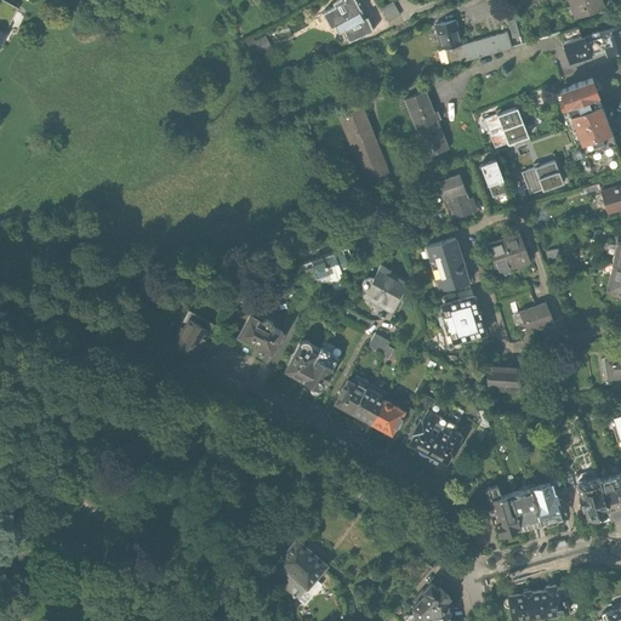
[(0,46),(7,32),(6,32),(18,7),(4,0),(1,0),(0,3),(0,46)]
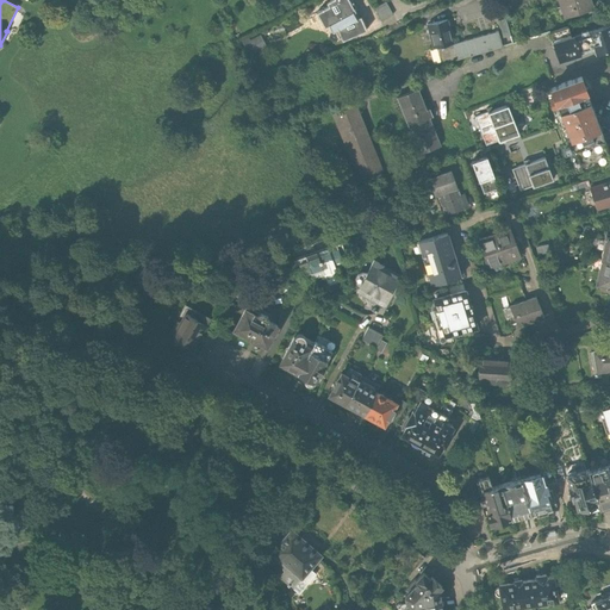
[(361,19),(356,20),(353,16),(355,14),(347,0),(332,0),(334,1),(327,5),(328,8),(316,16),(324,31),(329,29),(332,36),(337,32),(342,43),(367,33),(361,19)]
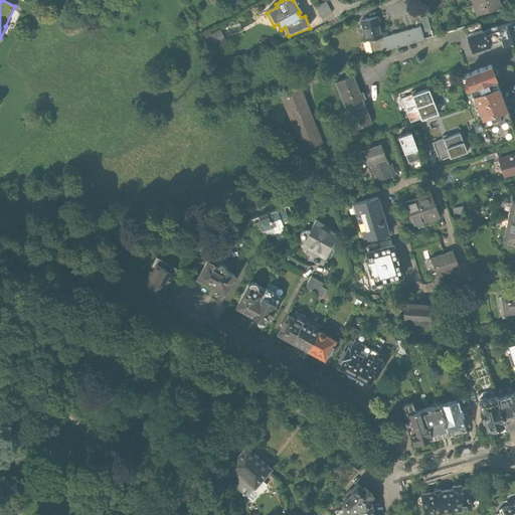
[(498,0),(471,0),(476,15),(491,11),(501,8),(498,0)]
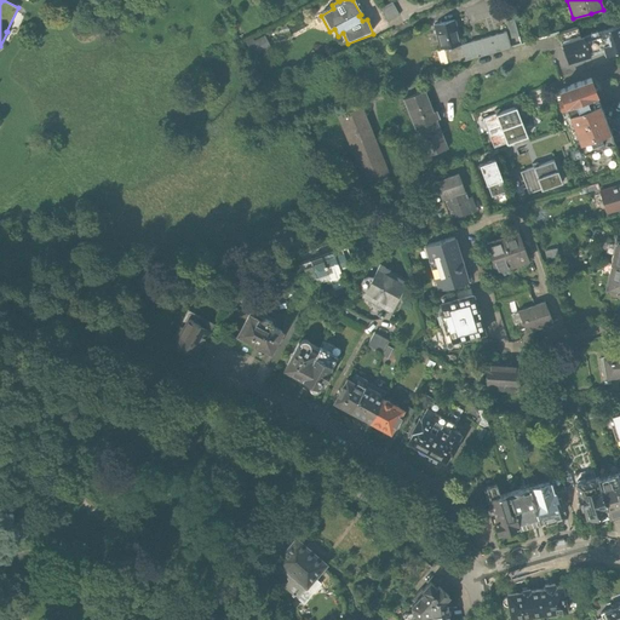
[(400,17),(392,4),(380,11),(388,24),(400,17)]
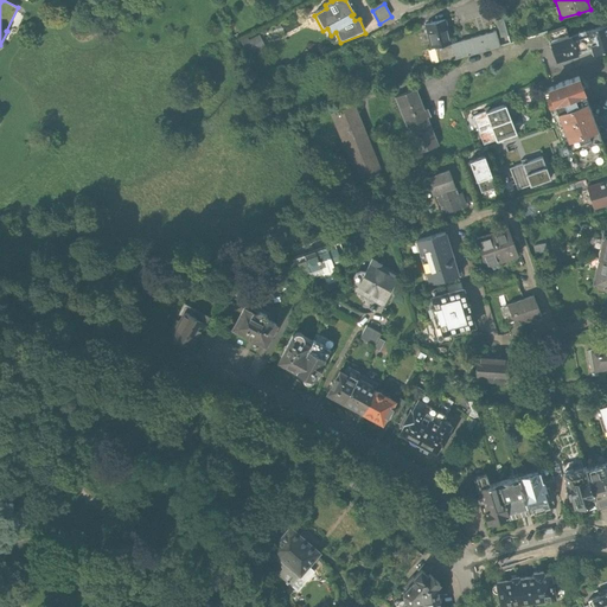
[(593,16),(590,10),(579,13),(581,19),(593,16)]
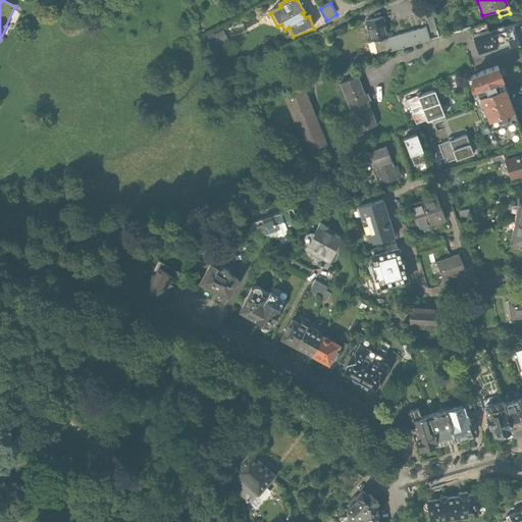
[(433,17),(426,19),(430,34),(437,32),(433,17)]
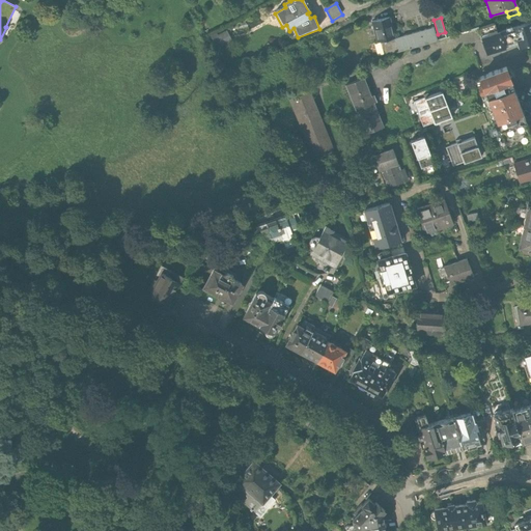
[(378,45),(381,44),(385,57),(398,54),(438,43),(434,28),(394,39),(389,20),(372,24),(378,45)]
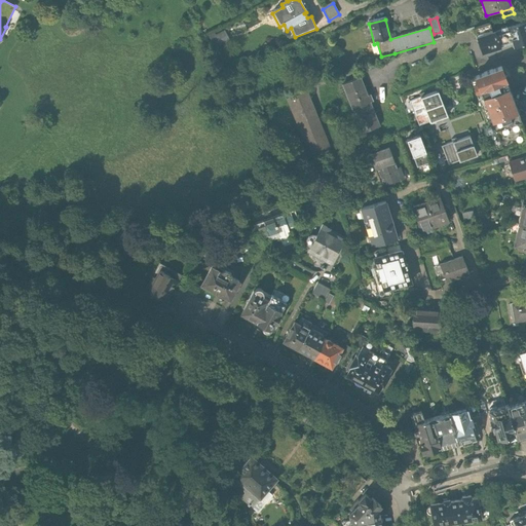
[(484,54),(514,44),(515,48),(525,44),(525,23),(478,39),(484,54)]
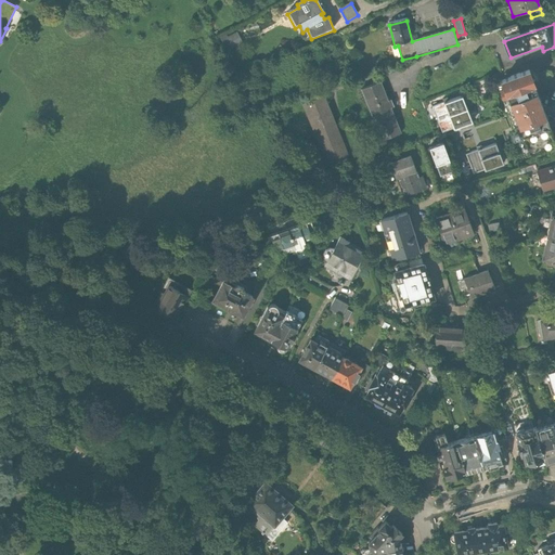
[(242,44),(236,33),(227,38),(226,36),(219,39),(227,53),(242,44)]
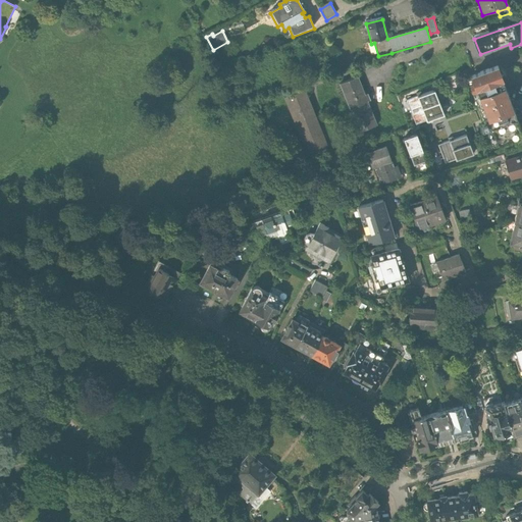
[(325,56),(319,58),(321,64),(324,71),(330,69),(325,56)]
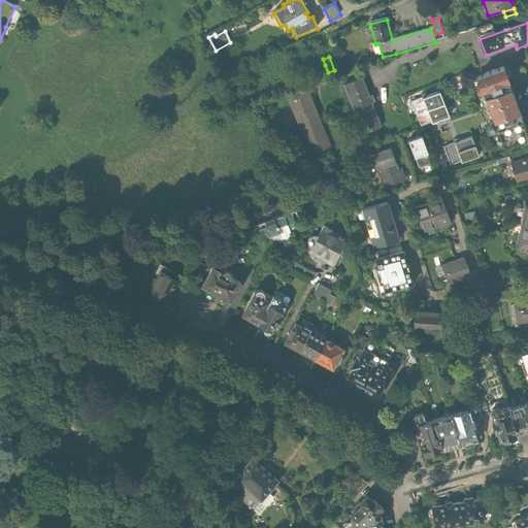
[(503,65),(475,75),(477,83),(474,84),(477,92),(481,90),(481,89),(490,86),(499,81),(508,78),(503,65)]
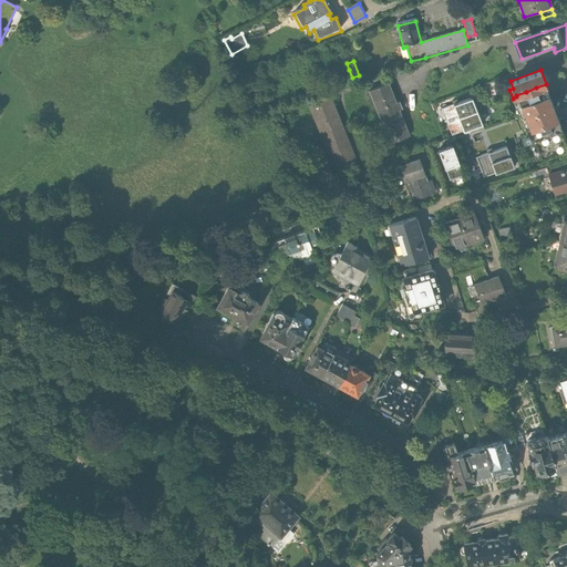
[(388,85),(370,93),(391,146),(409,140),(399,112),(402,111),(400,104),(395,105),(388,85)]
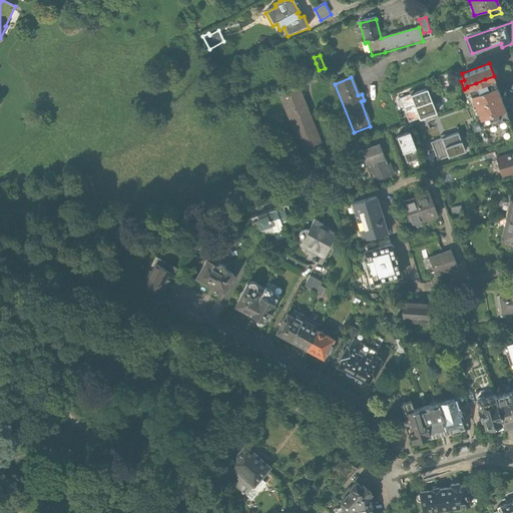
[(488,86),(485,79),(476,83),(478,90),(488,86)]
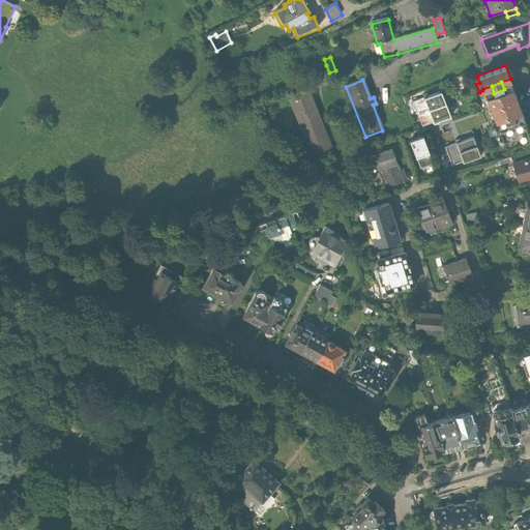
[(529,117),(524,120),(521,111),(511,87),(504,89),(494,93),(487,96),(495,120),(506,149),(529,140),(529,135),(526,125),(529,123),(529,117)]
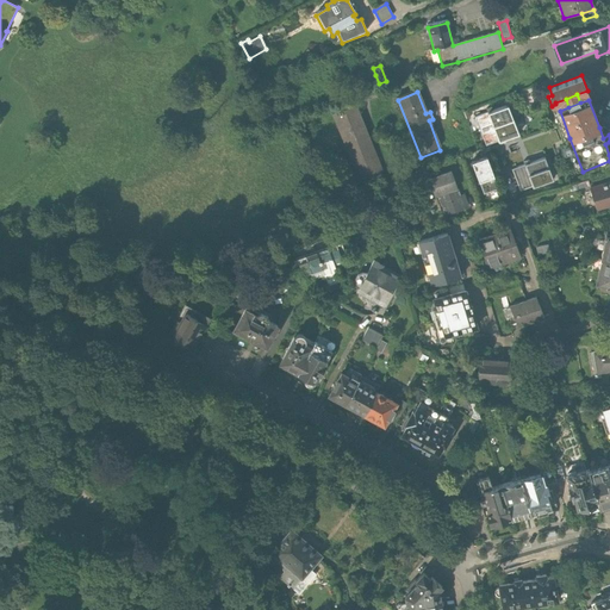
[(383,179),(354,107),(332,116),(362,187),(383,179)]
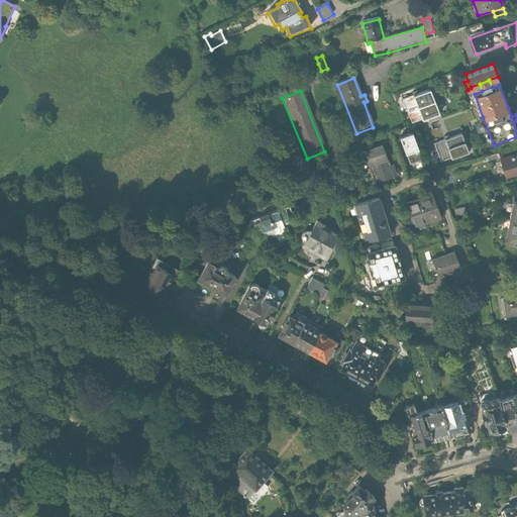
[(403,101),(407,113),(435,103),(430,91),(403,101)]
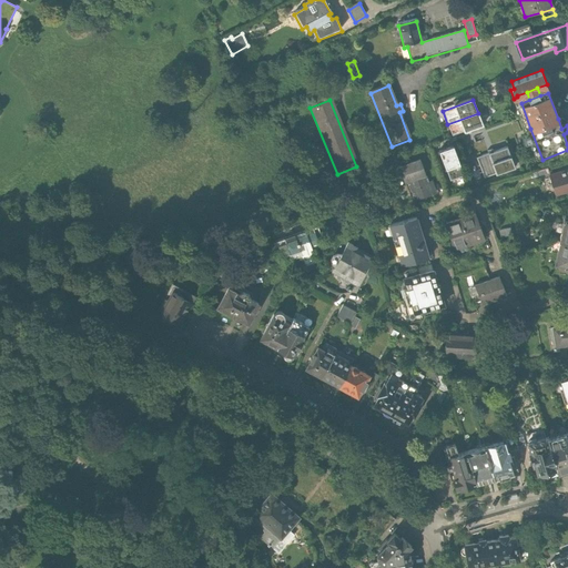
[(483,127),(478,113),(447,124),(453,138),(483,127)]
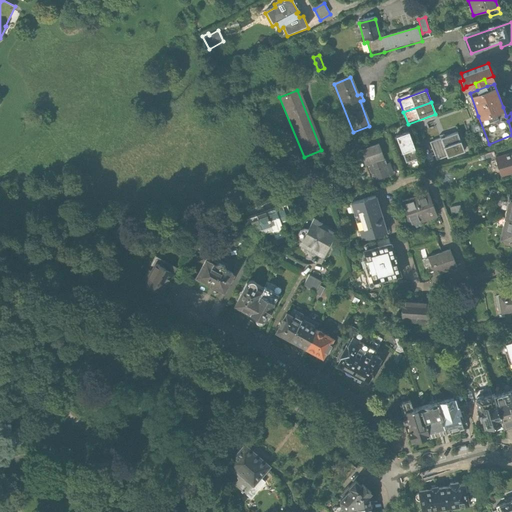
[(409,133),(396,138),(406,165),(419,160),(415,149),(418,148),(416,144),(413,145),(409,133)]
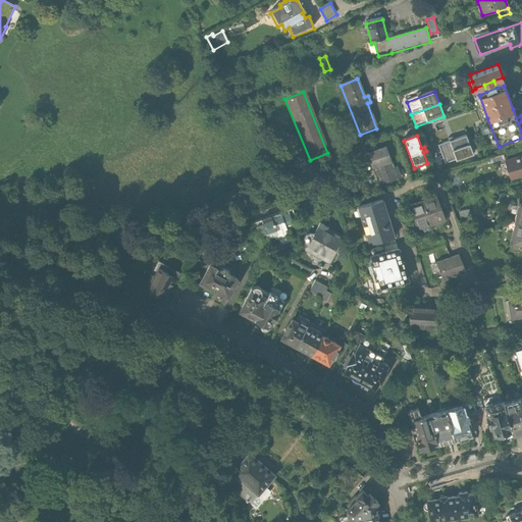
[(438,147),(445,165),(473,154),(466,137),(438,147)]
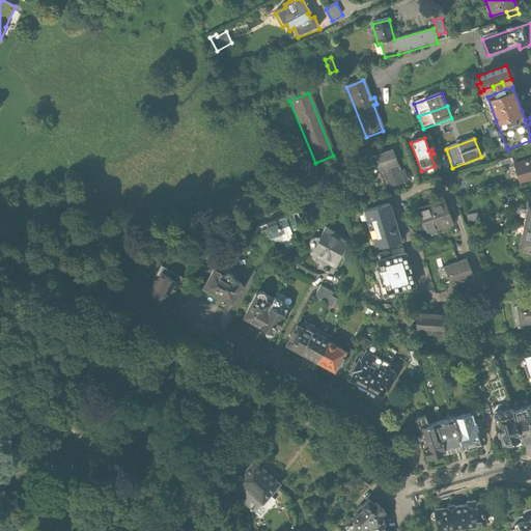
[(397,167),(392,151),(372,159),(379,173),(382,172),(397,167)]
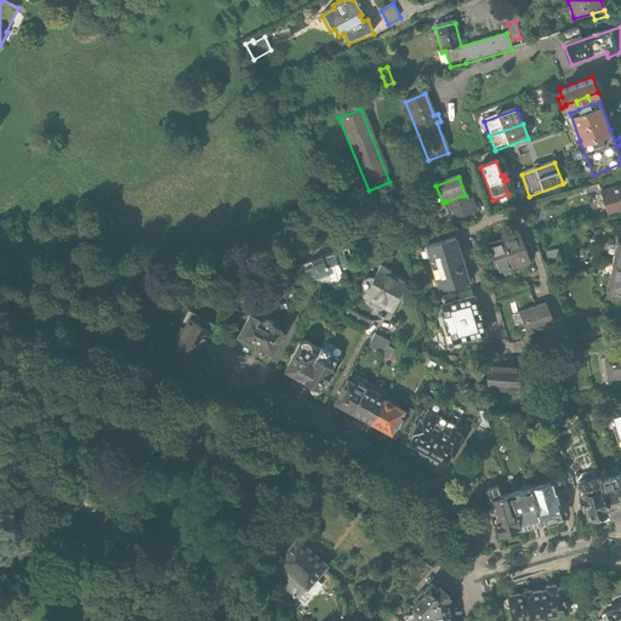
[(620,184),(602,191),(608,212),(620,208),(620,184)]
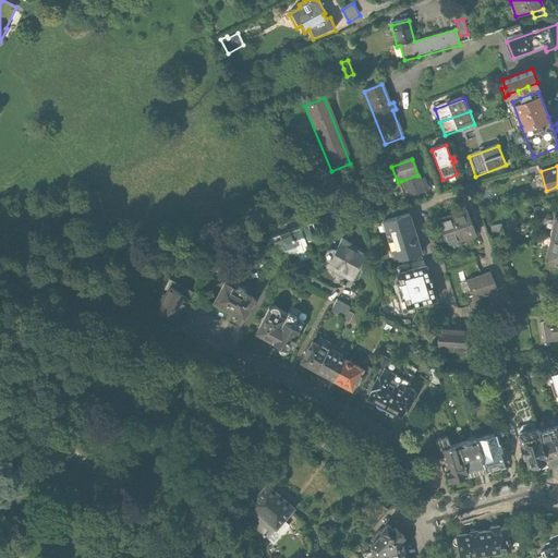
[(362,184),(358,170),(347,173),(352,187),(362,184)]
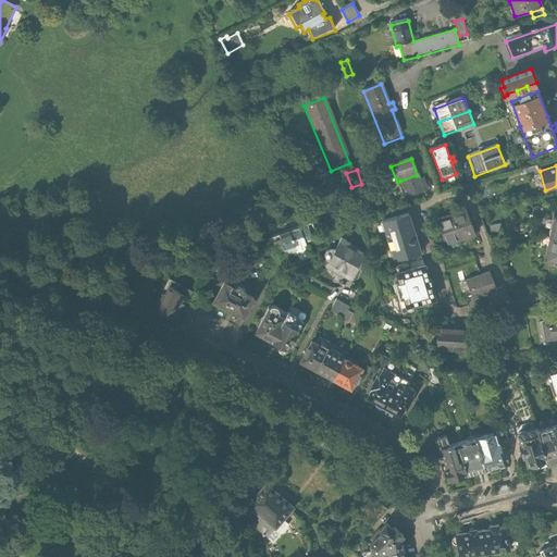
[(420,182),(417,175),(400,181),(407,198),(428,190),(424,180),(420,182)]
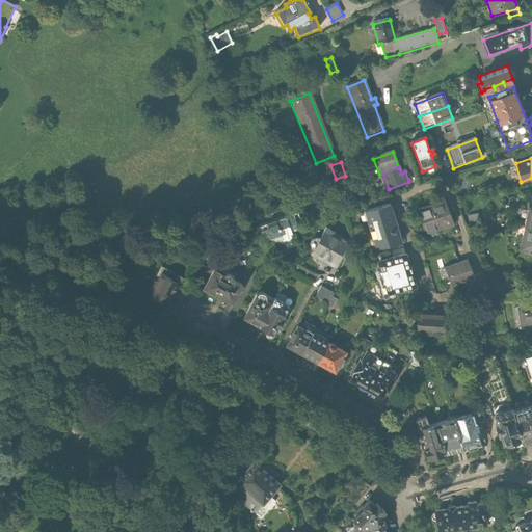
[(318,177),(310,178),(311,186),(319,185),(318,177)]
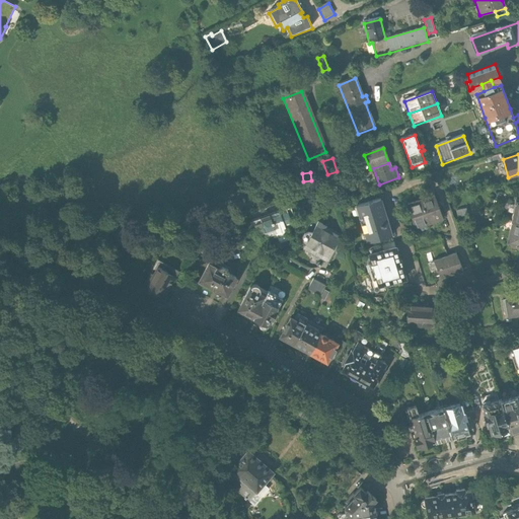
[(442,219),(433,195),(406,205),(416,229),(442,219)]
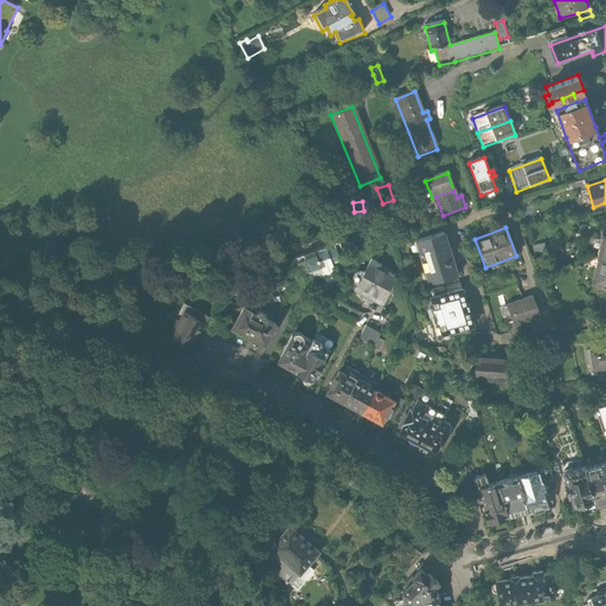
[(457,278),(443,234),(417,243),(431,285),(457,278)]
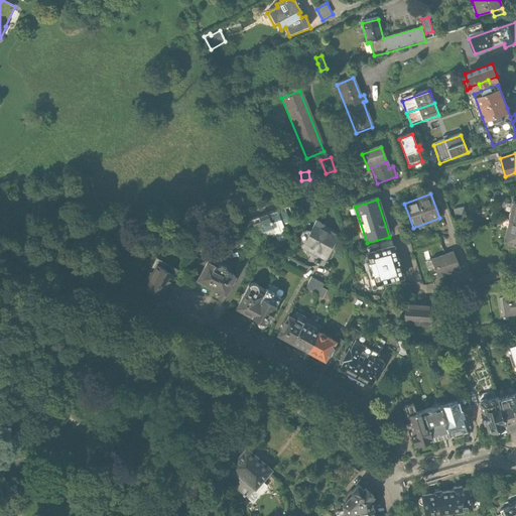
[(288,207),(247,223),(255,243),(265,239),(264,236),(273,232),(276,242),(286,238),(283,228),(294,223),(288,207)]
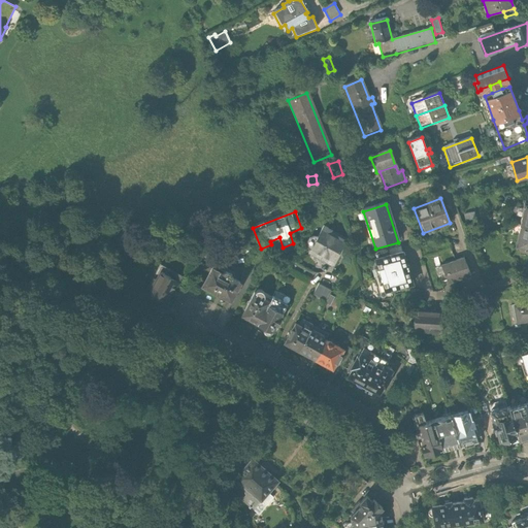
[(527,249),(527,226),(520,225),(516,248),(527,249)]
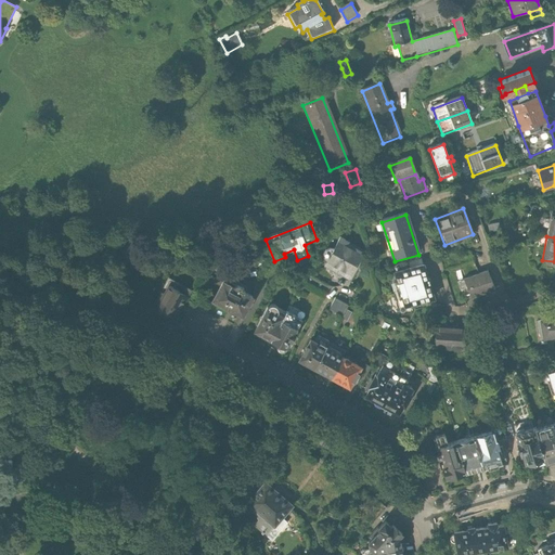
[(339,237),(325,263),(350,276),(362,253),(347,245),(348,243),(339,237)]
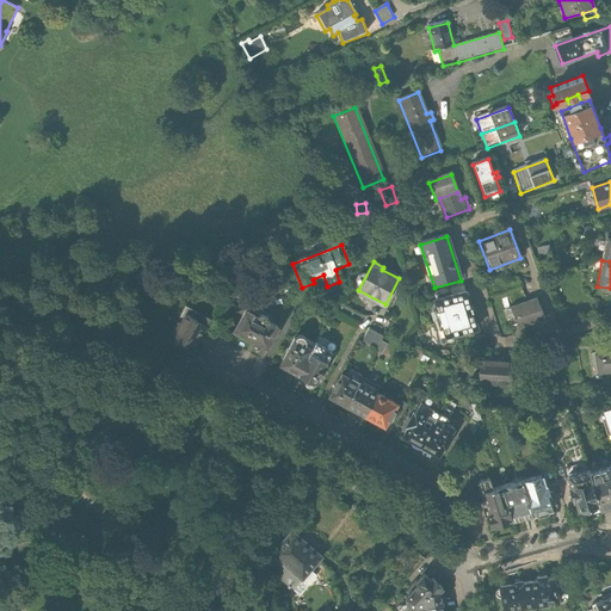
[(466,291),(433,301),(445,340),(477,329),(466,291)]
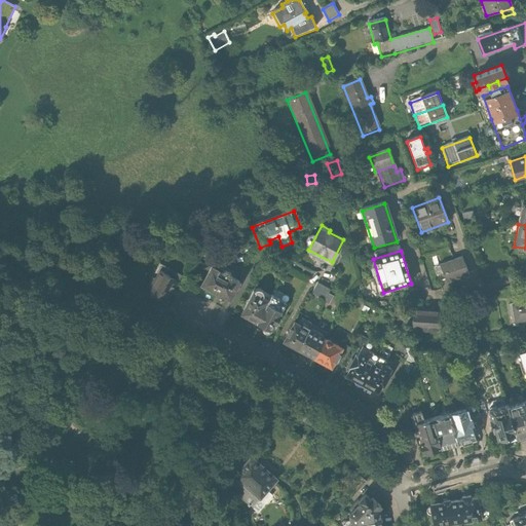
[(429,259),(434,267),(440,265),(442,264),(439,255),(429,259)]
